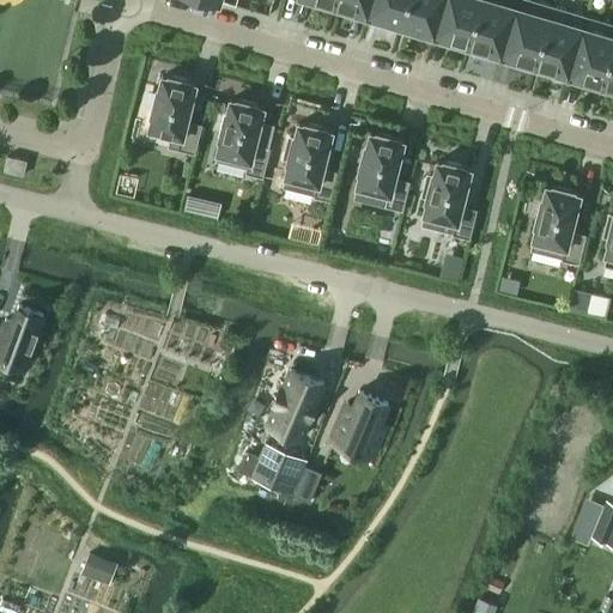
[(364,17),(366,18),(371,0),(334,0),(333,5),(350,11),(353,12),(354,12),(365,14),(364,17)]
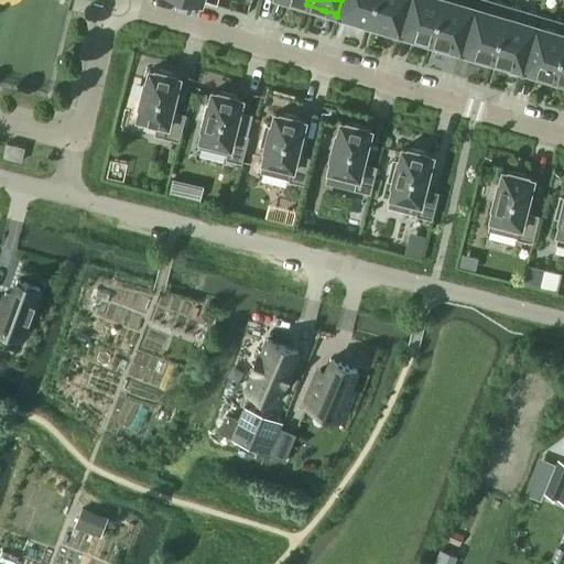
[(353,19),(368,23),(375,0),(342,0),(337,17),(338,17),(339,14),(349,18),(349,19),(353,20),(353,19)]
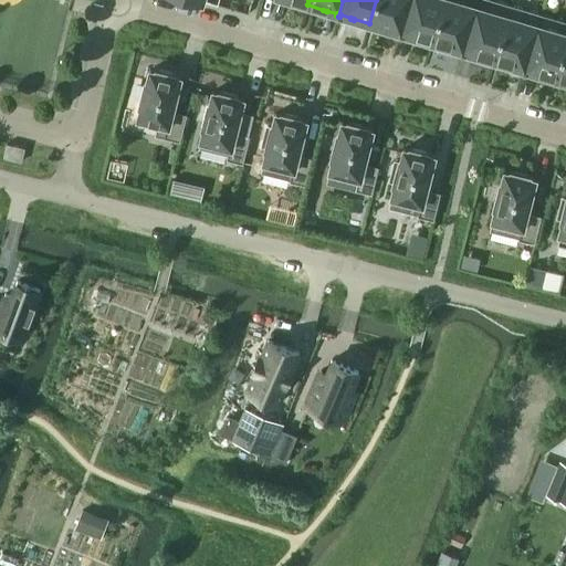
[(410,0),(376,0),(369,23),(385,28),(385,29),(388,30),(389,29),(399,32),(398,34),(400,35),(410,0)]
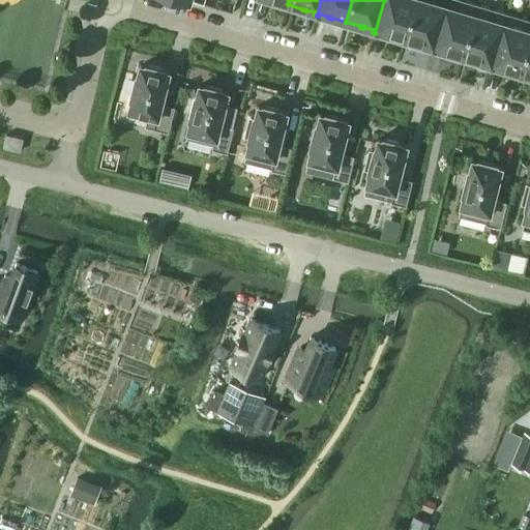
[(389,35),(404,39),(415,0),(384,0),(375,33),(376,33),(377,31),(386,34),(385,34),(389,35)]
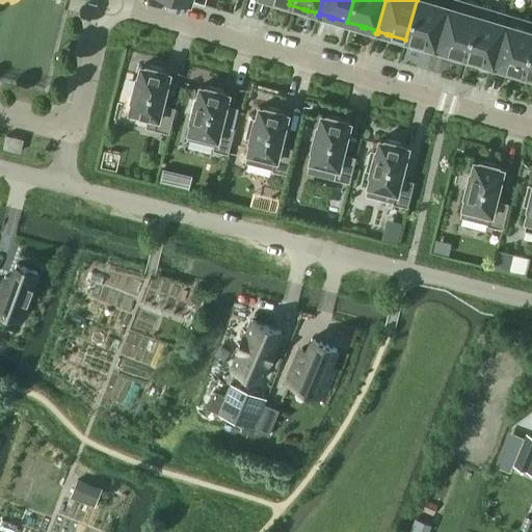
[(432,50),(434,50),(448,0),(417,0),(405,40),(420,44),(420,45),(423,46),(423,45),(433,48),(432,50)]
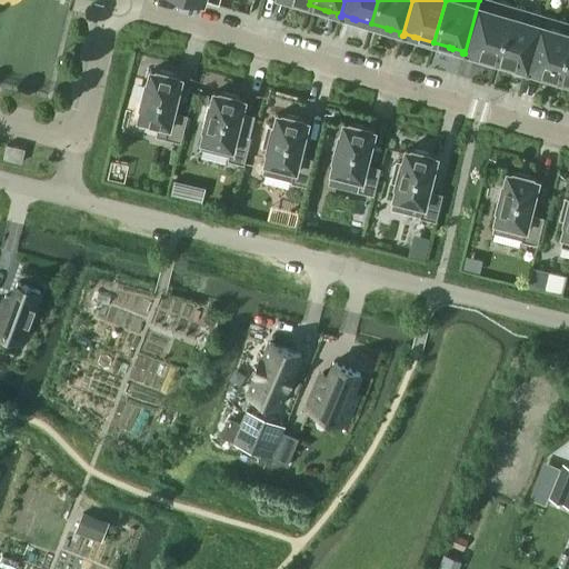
[(496,60),(512,5),(496,0),(479,0),(465,53),(466,55),(466,52),(477,55),(476,56),(480,57),(480,56),(496,60)]
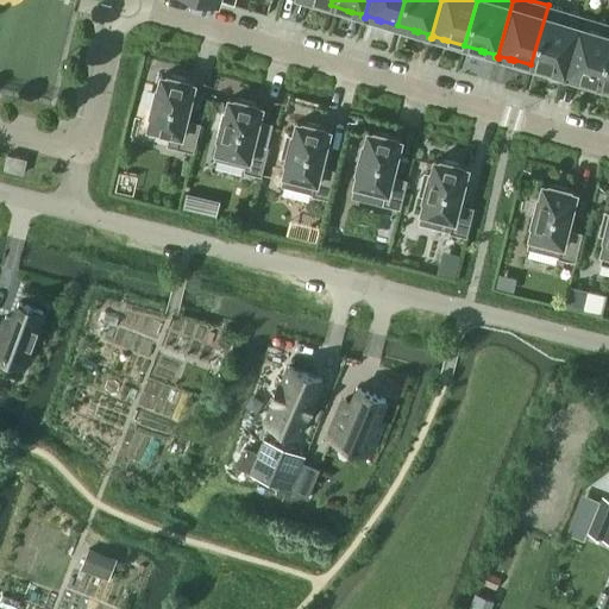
[(564,77),(582,16),(548,5),(531,64),(547,70),(551,71),(563,74),(562,76),(564,77)]
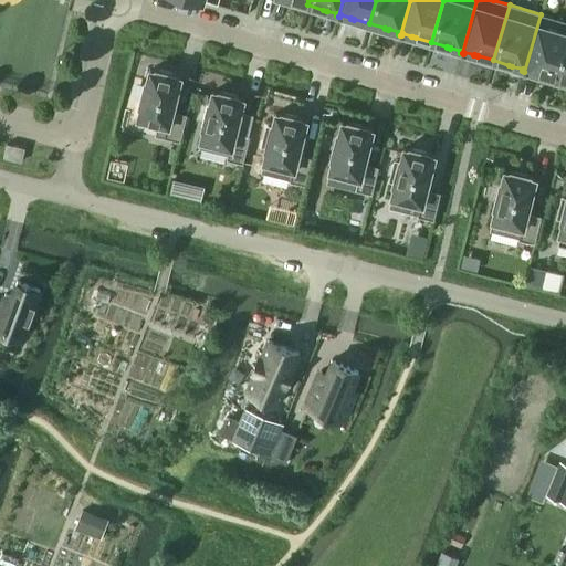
[(555,79),(565,42),(565,21),(541,14),(524,72),(525,72),(526,70),(536,73),(535,74),(540,75),(540,74),(555,79)]
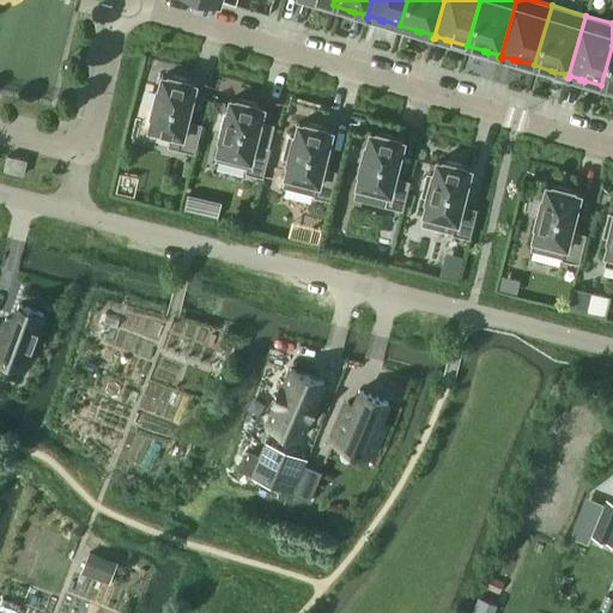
[(612,46),(601,85),(612,89),(612,46)]
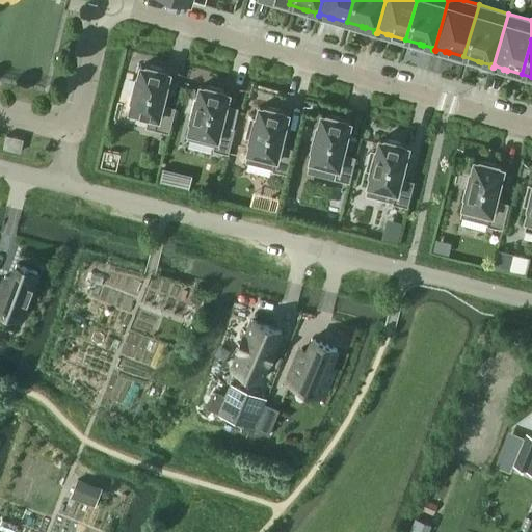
[(175,107),(161,104),(169,73),(164,72),(164,70),(162,69),(161,70),(149,67),(149,65),(147,65),(145,67),(140,65),(138,77),(136,77),(135,79),(136,80),(132,97),(131,97),(130,100),(132,100),(129,111),(149,115),(145,127),(168,133),(175,107)]
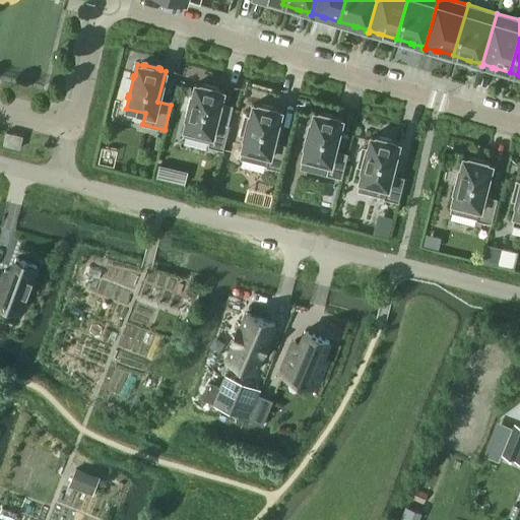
[(182,136),(208,142),(207,146),(222,150),(229,125),(215,122),(223,91),(218,90),(218,88),(215,87),(215,88),(203,85),(203,84),(200,83),(200,85),(195,84),(193,95),(191,94),(190,98),(191,98),(187,115),(186,114),(185,117),(187,118),(182,136)]
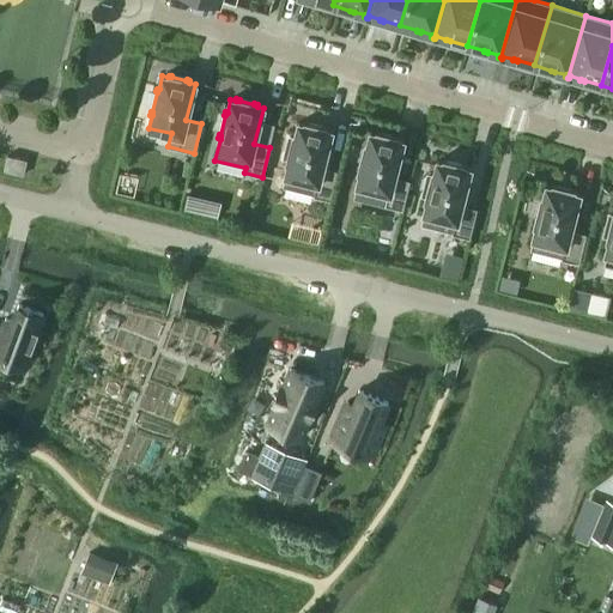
[(289,163),(283,187),(314,194),(314,196),(331,200),(338,171),(322,168),(332,131),(326,129),(326,128),(322,127),(308,123),(304,122),(304,125),(298,123),(295,135),(293,135),(292,139),(289,138),(284,158),(287,159),(286,162),(289,163)]
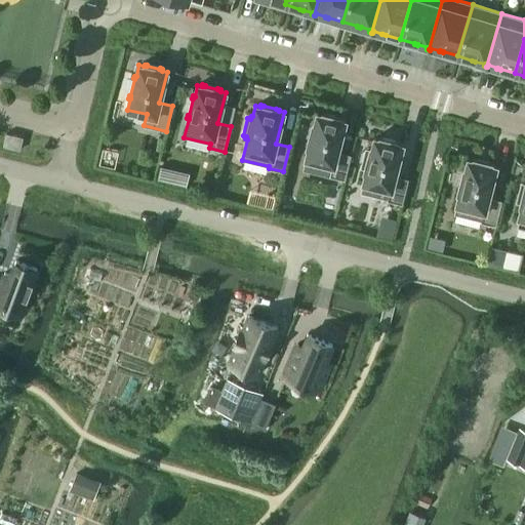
[(309,148),(306,158),(332,165),(329,176),(345,179),(351,155),(337,152),(345,121),(340,119),(340,118),(337,117),(325,114),(322,113),(322,115),(317,114),(314,125),(313,124),(312,127),(313,127),(308,144),(307,147),(309,148)]
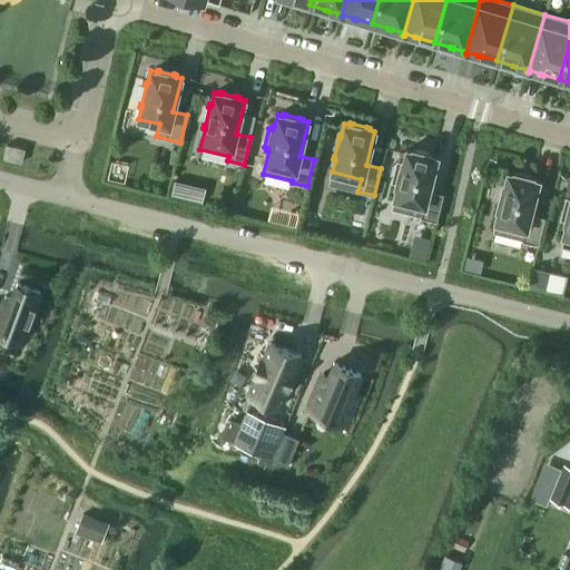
[(21,164),(25,149),(7,145),(2,159),(21,164)]
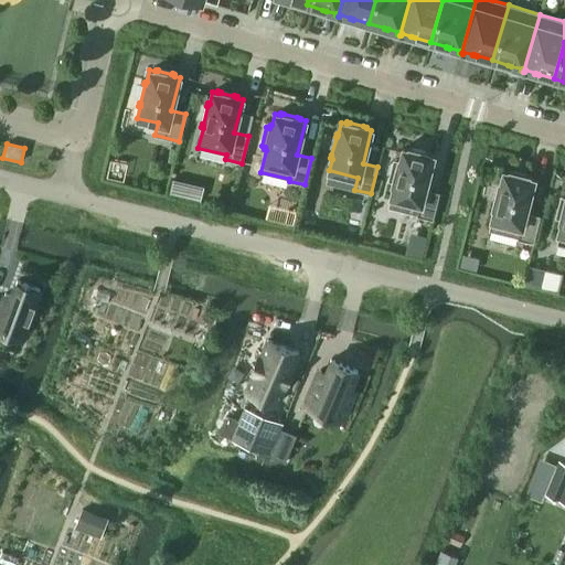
[(416,216),(433,220),(439,193),(425,189),(433,156),(428,155),(428,152),(425,152),(412,149),(408,148),(408,150),(403,148),(400,160),(398,160),(397,162),(394,161),(390,181),(393,181),(392,184),(394,184),(388,208),(417,214),(416,216)]
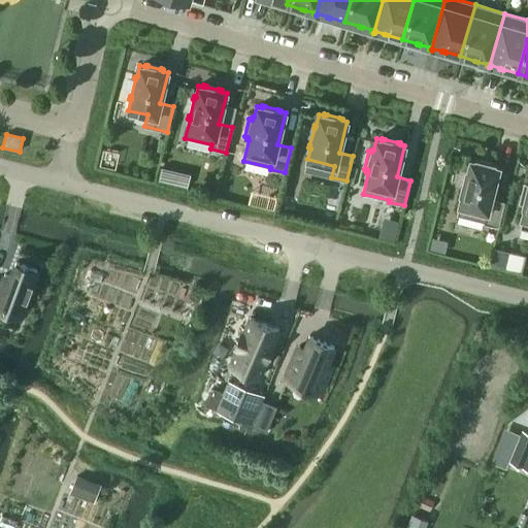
[(460,194),(462,194),(457,216),(484,222),(484,223),(498,227),(504,201),(491,198),(499,167),(494,166),(494,164),(491,163),(491,164),(479,161),(479,160),(475,160),(475,161),(470,160),(468,171),(466,171),(465,174),(466,174),(462,191),(461,191),(460,194)]
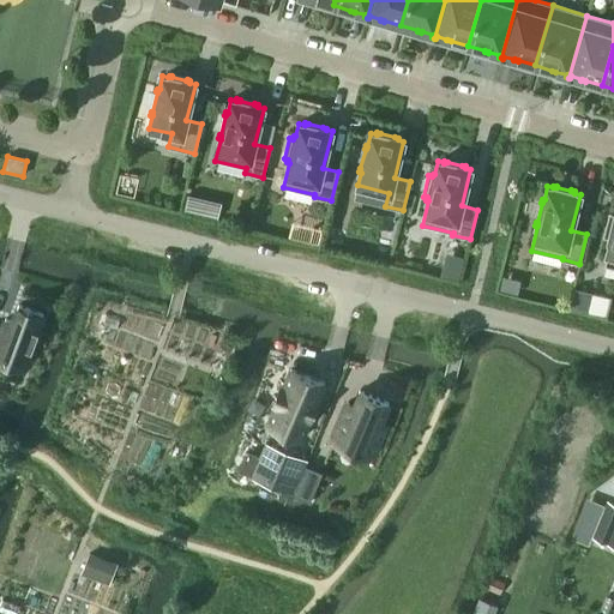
[(608,240),(609,241),(603,265),(613,268),(613,214),(613,217),(611,216),(605,236),(608,238),(608,240)]
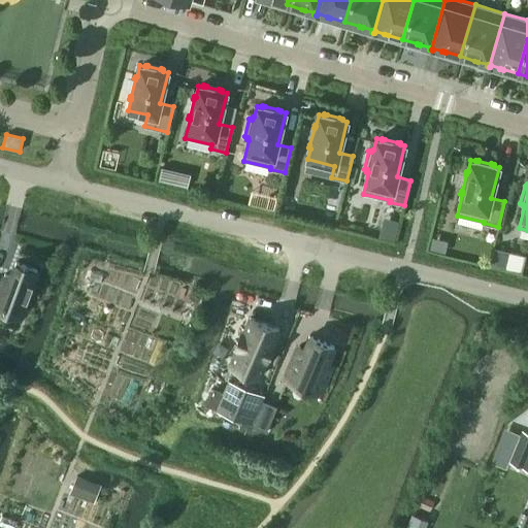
[(495,249),(491,265),(504,268),(508,253),(495,249)]
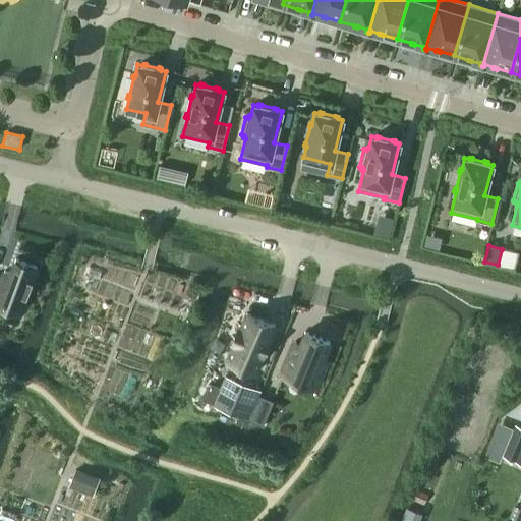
[(0,304),(19,312),(37,267),(15,258),(10,273),(4,271),(0,282),(0,304)]
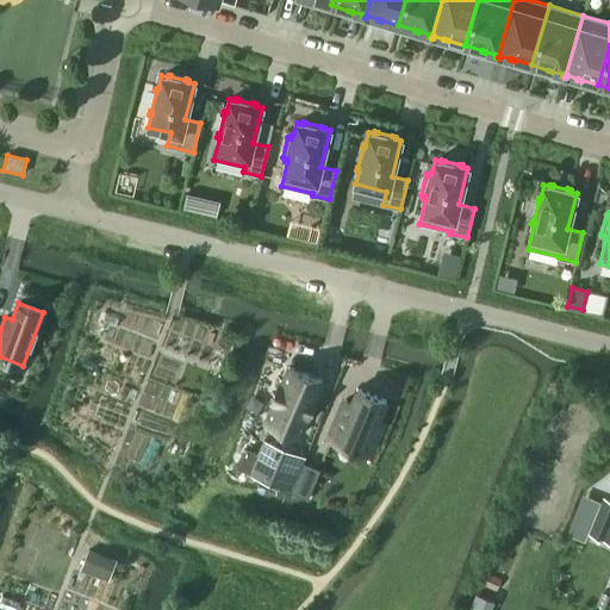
[(322,380),(288,366),(281,385),(279,384),(272,400),(274,402),(266,421),(299,435),(322,380)]
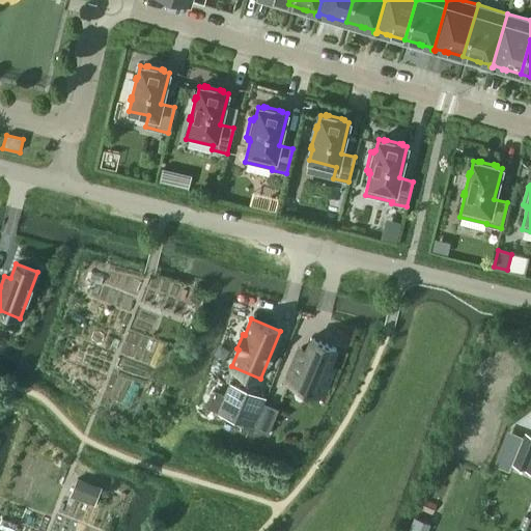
[(300,348),(286,381),(311,391),(316,379),(328,384),(334,367),(329,365),(336,348),(311,338),(306,351),(300,348)]
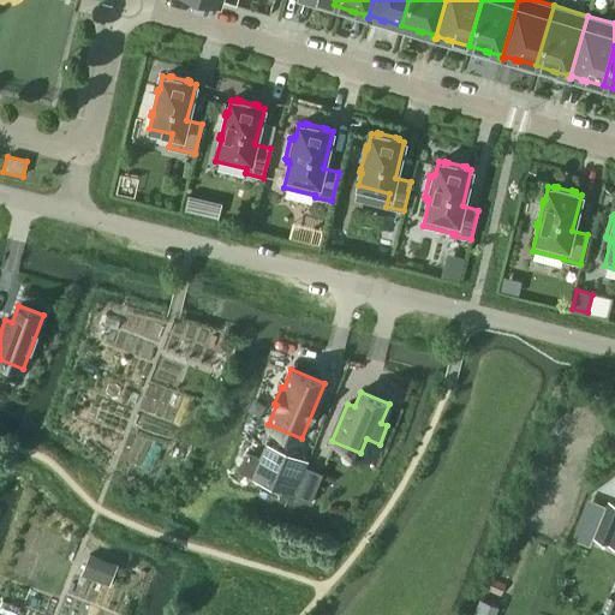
[(246,453),(239,471),(252,476),(252,477),(258,479),(292,494),(306,460),(266,443),(261,458),(246,453)]
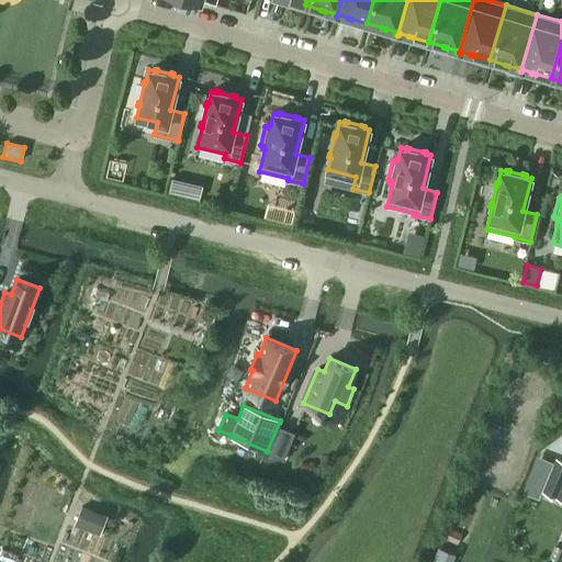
[(280,427),(269,452),(283,459),(293,433),(280,427)]
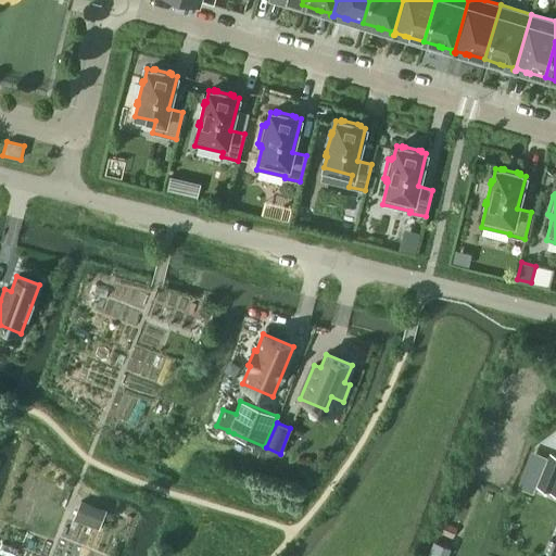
[(545,466),(538,485),(555,493),(555,456),(551,454),(546,464),(545,466)]
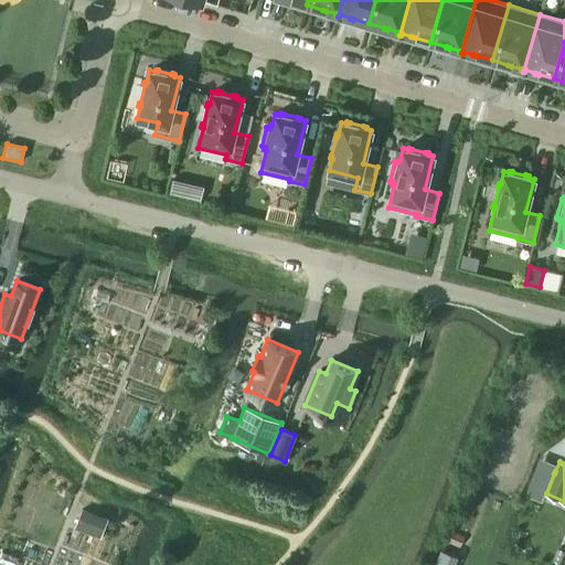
[(108,520),(82,510),(75,530),(100,540),(108,520)]
